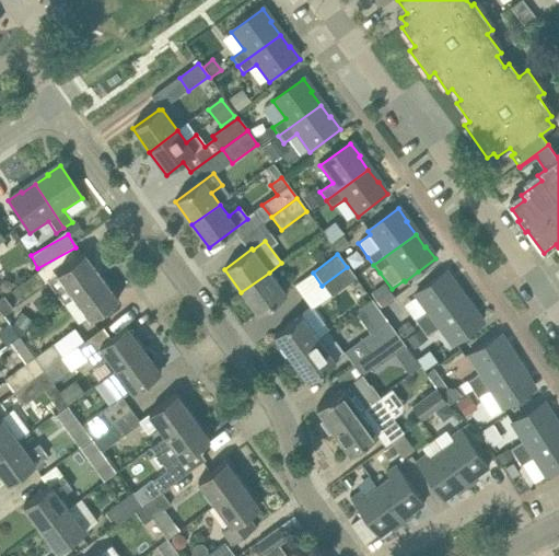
[(73,299),(101,278),(84,255),(46,284),(63,305),(73,299)]
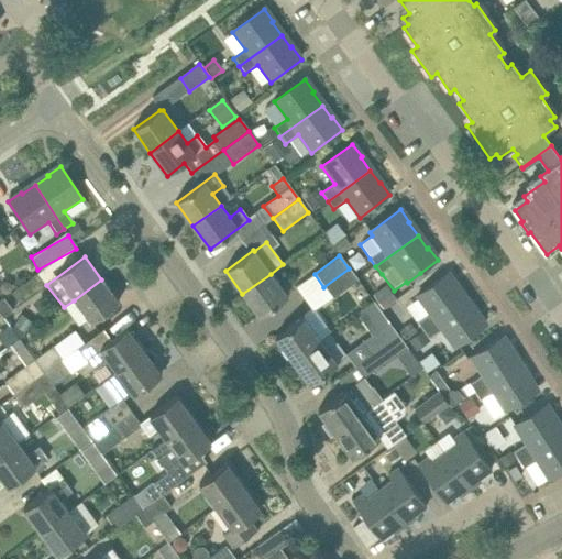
[(323,287),(333,299),(357,282),(349,269),(323,287)]
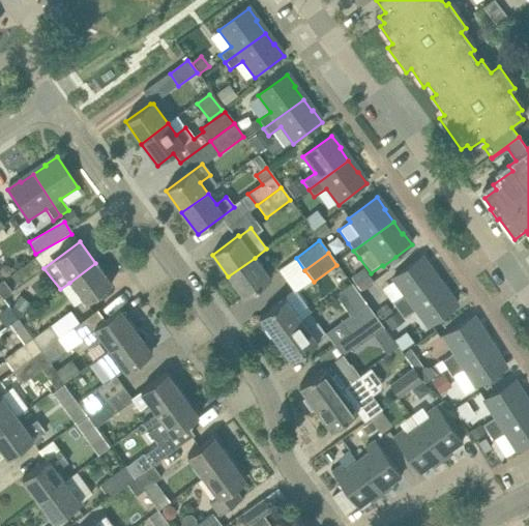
[(228,276),(244,298),(270,280),(255,258),(228,276)]
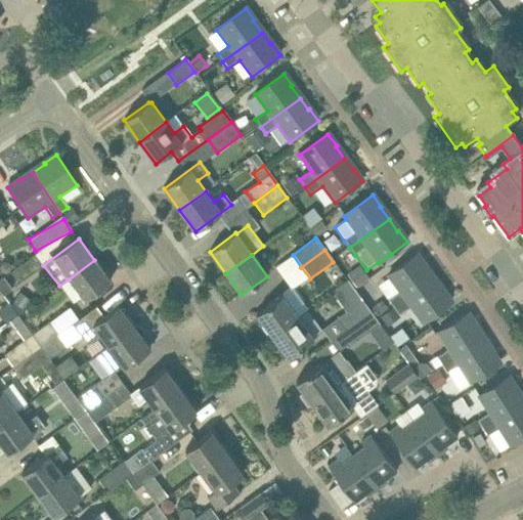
[(388,301),(394,309),(433,279),(425,268),(426,267),(417,255),(388,276),(400,293),(388,301)]
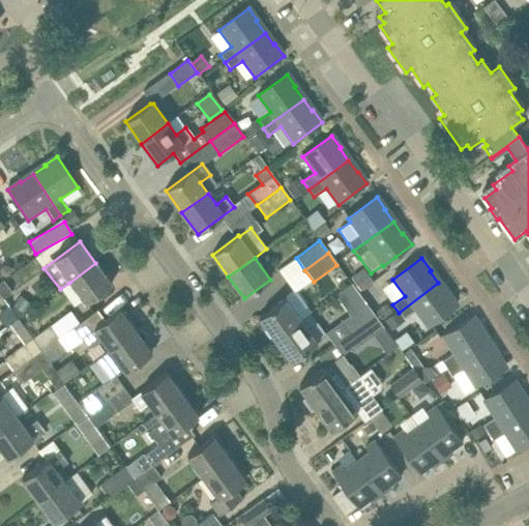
[(69,283),(86,304),(112,285),(95,263),(69,283)]
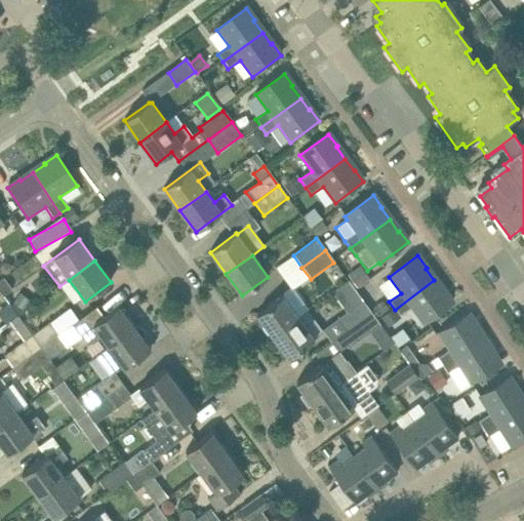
[(0,294),(2,297),(11,290),(3,279),(0,281),(0,294)]
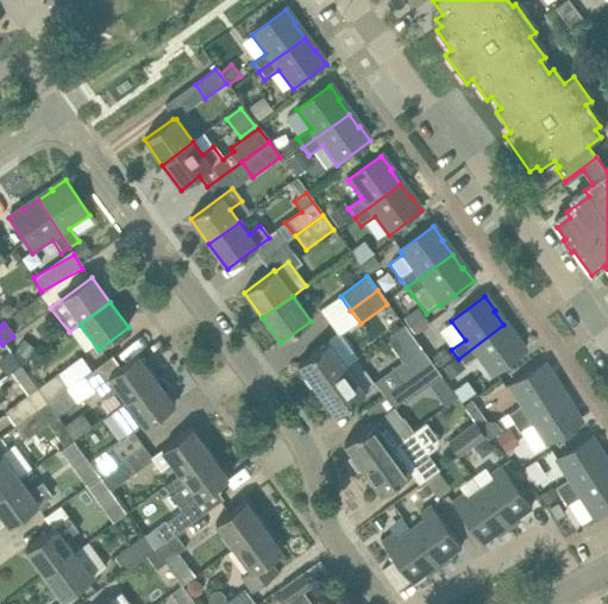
[(503,325),(458,359),(464,367),(478,357),(491,376),(525,352),(515,338),(514,339),(503,325)]
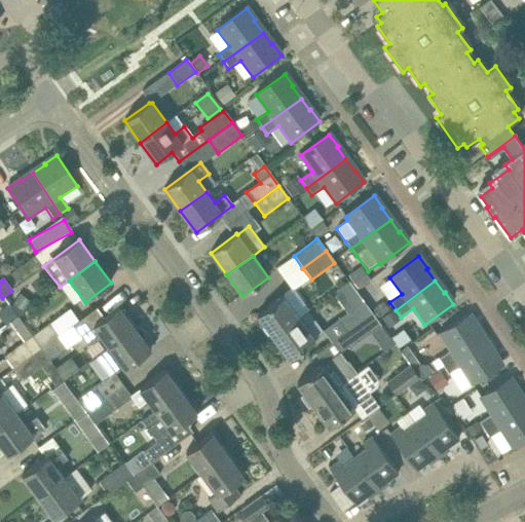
[(339,320),(348,332),(372,314),(349,283),(333,295),(347,313),(339,320)]
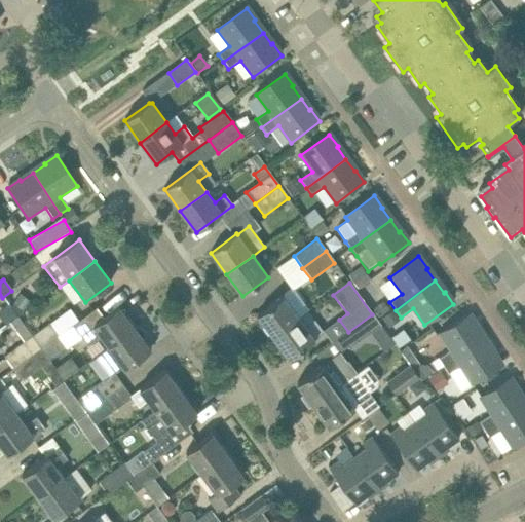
[(257,317),(273,338),(299,319),(284,297),(257,317)]
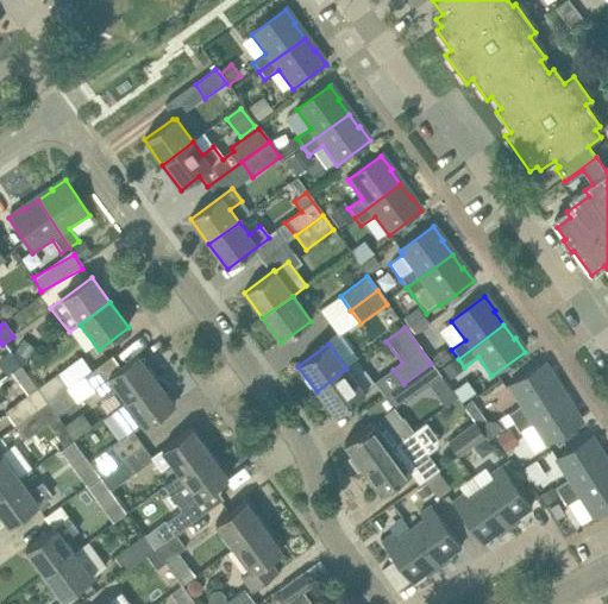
[(156,382),(138,356),(120,369),(111,357),(107,360),(83,377),(94,391),(102,402),(117,391),(126,403),(156,382)]
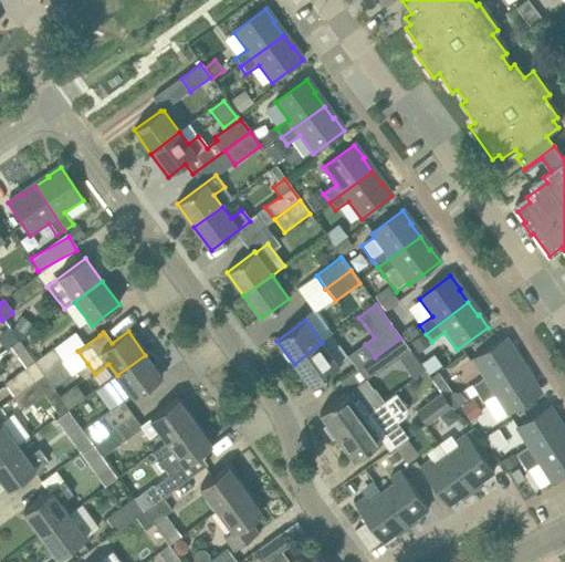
[(375,357),(365,364),(375,376),(386,368),(409,351),(400,339),(375,357)]
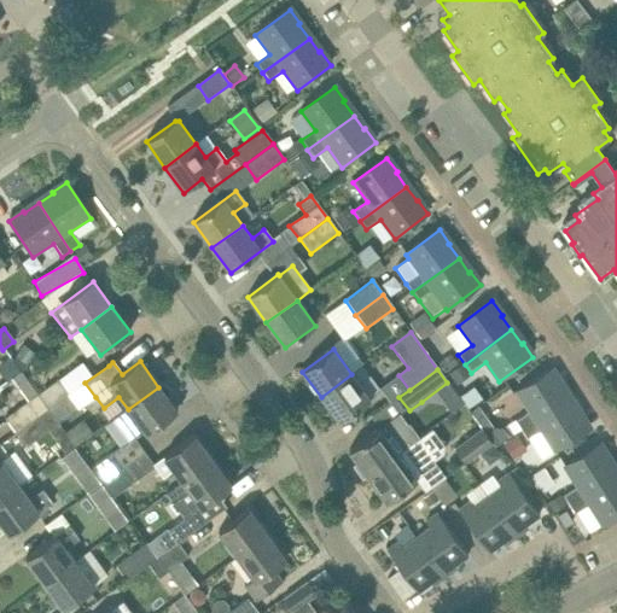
[(514,422),(521,432),(570,401),(560,386),(562,385),(553,371),(517,393),(530,413),(514,422)]
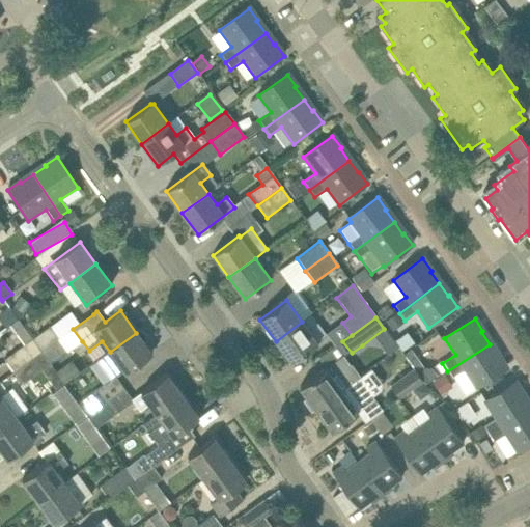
[(276,341),(291,363),(318,344),(302,322),(276,341)]
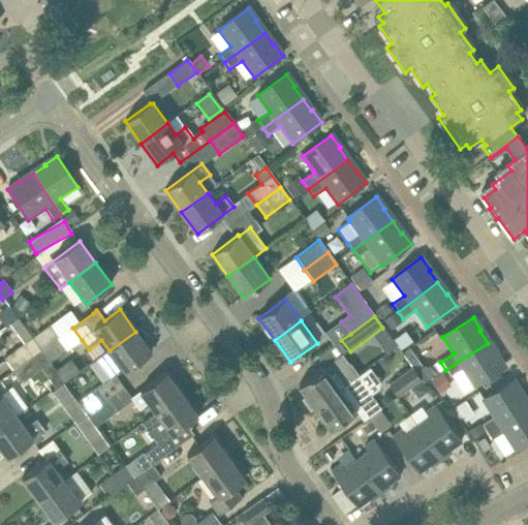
[(32,340),(40,351),(58,339),(50,327),(32,340)]
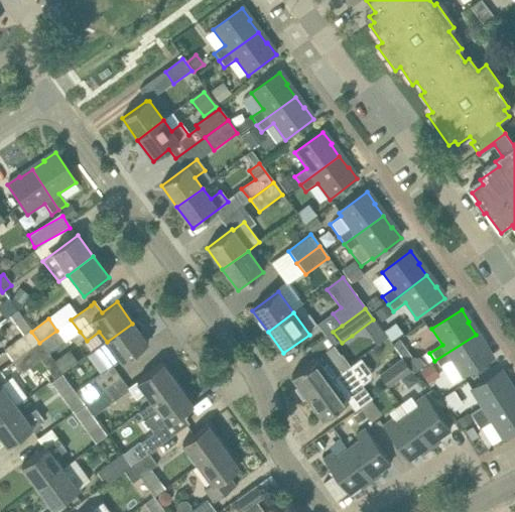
[(24,322),(16,327),(23,337),(31,331),(24,322)]
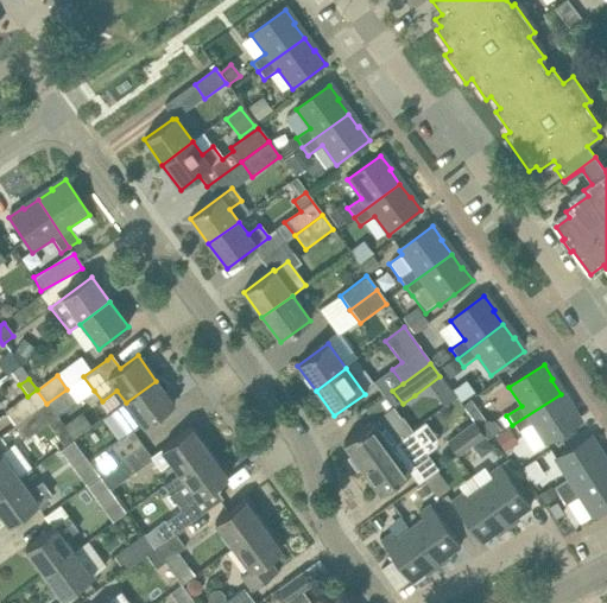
[(175,406),(156,381),(126,402),(112,413),(127,435),(141,424),(144,427),(175,406)]
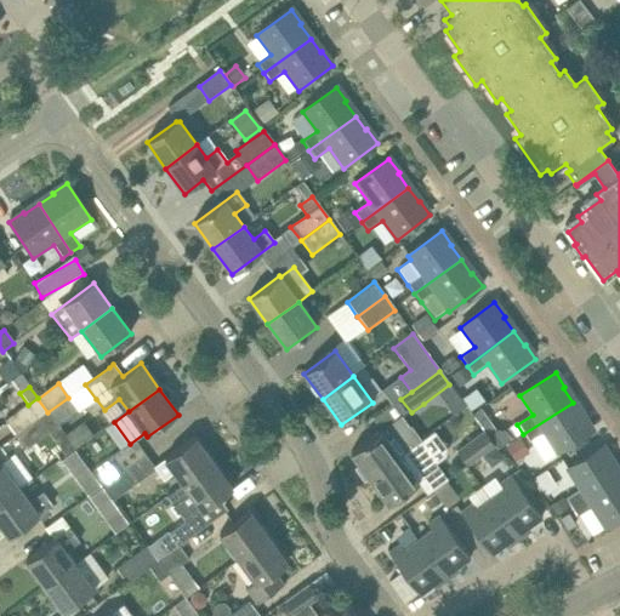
[(38,399),(38,398),(28,405),(6,421),(16,435),(47,412),(38,399)]
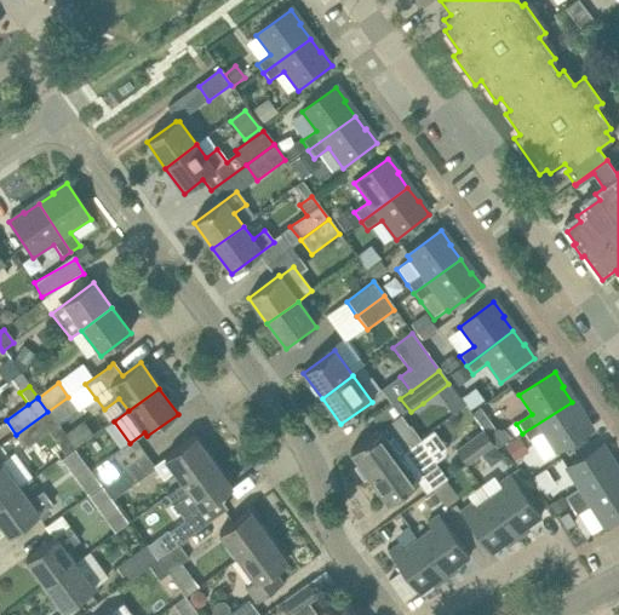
[(79,412),(68,397),(47,412),(58,426),(79,412)]
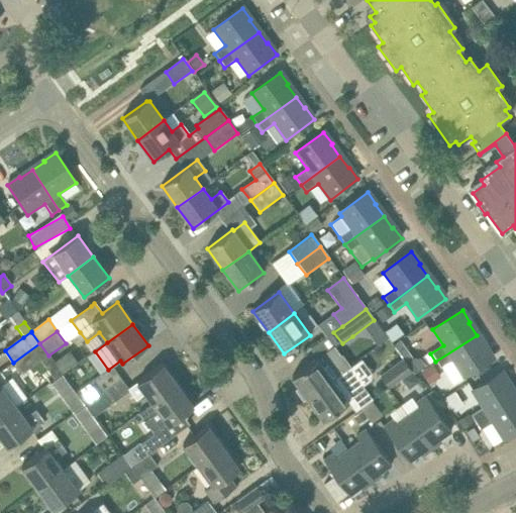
[(435,362),(439,368),(451,361),(463,378),(493,360),(486,346),(485,347),(477,335),(435,362)]
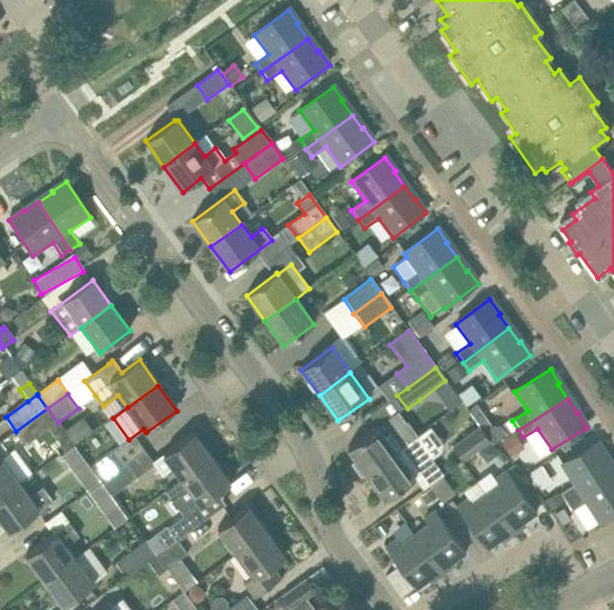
[(16,431),(27,446),(58,423),(47,408),(16,431)]
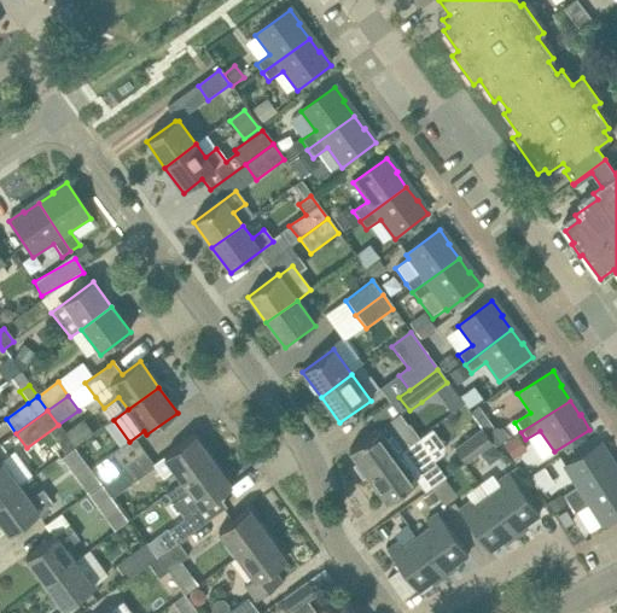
[(368,477),(418,441),(419,439),(409,425),(408,426),(401,415),(380,431),(379,430),(349,451),(359,465),(354,468),(362,480),(367,477),(367,478),(368,477)]
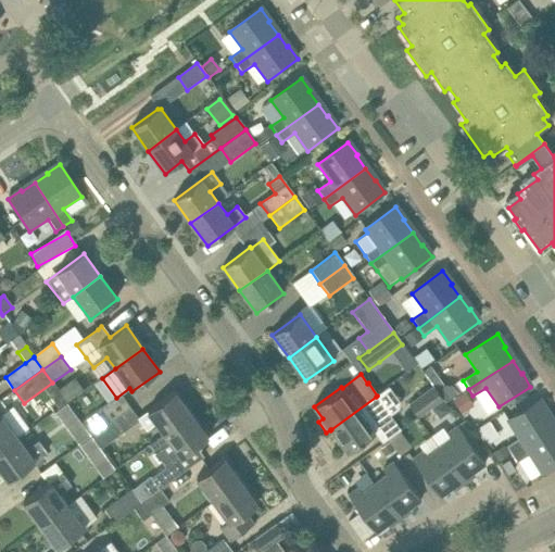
[(408,405),(418,418),(443,401),(433,387),(408,405)]
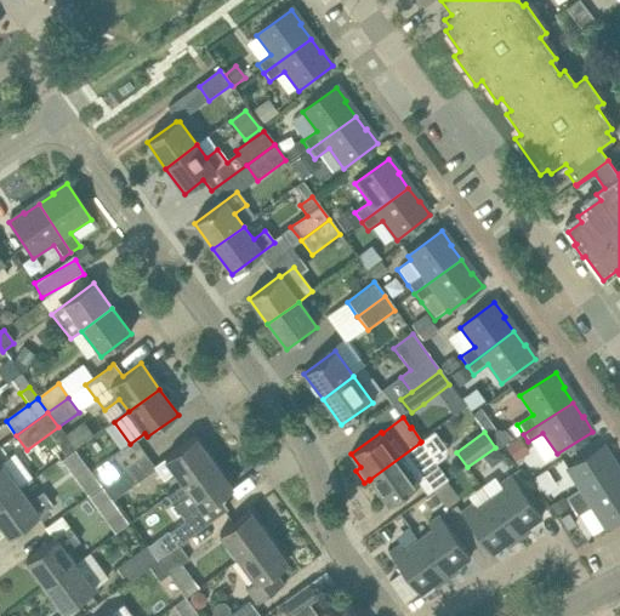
[(175,474),(183,486),(214,463),(195,438),(155,468),(157,471),(165,482),(175,474)]
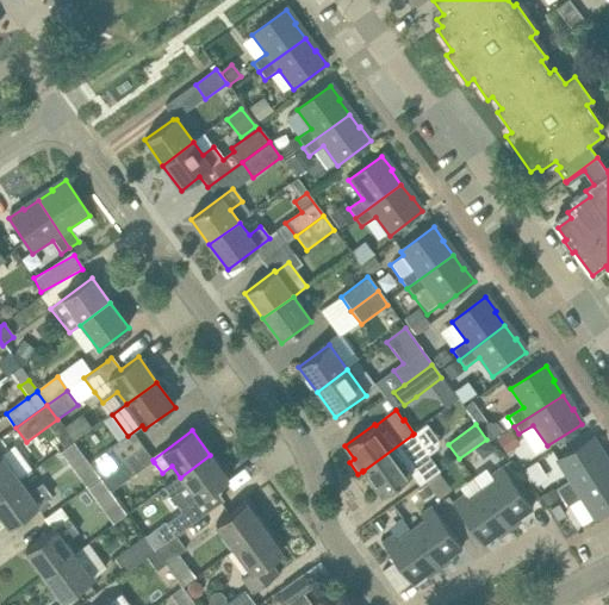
[(412,435),(364,471),(362,472),(381,497),(430,461),(412,435)]
